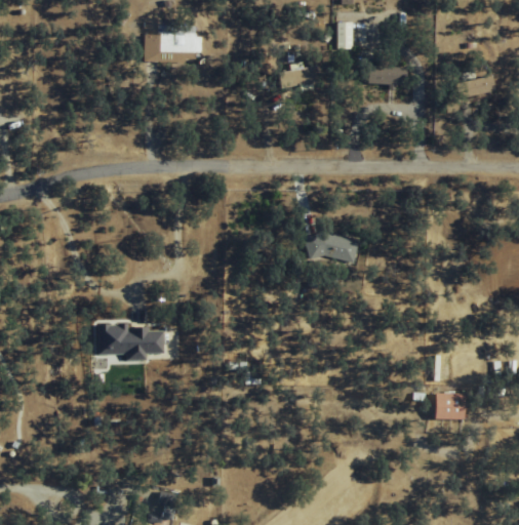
[(353,48),(353,22),(336,22),(336,48),(353,48)]
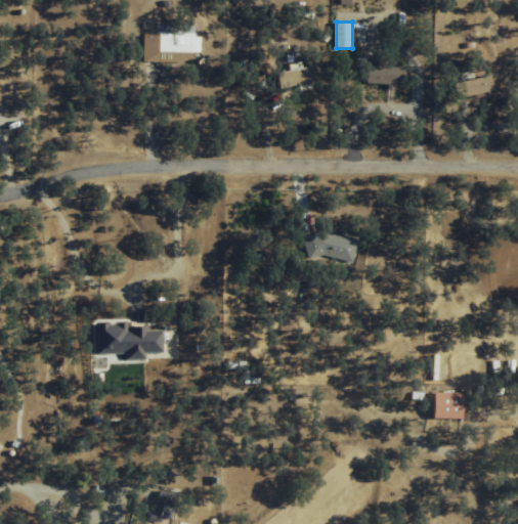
[(144,35),(144,60),(193,60),(193,35),(144,35)]
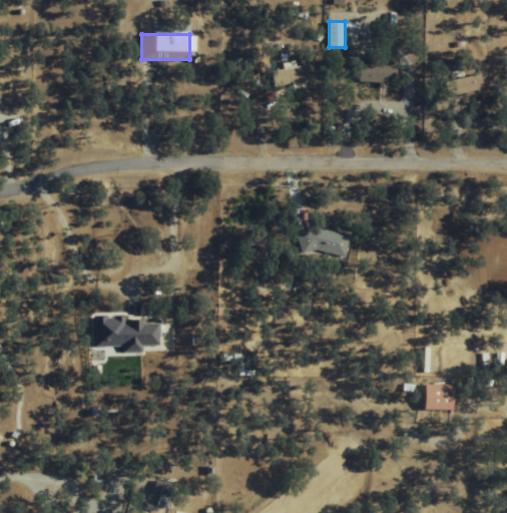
[(305,64),(271,70),(274,87),(308,81),(305,64)]
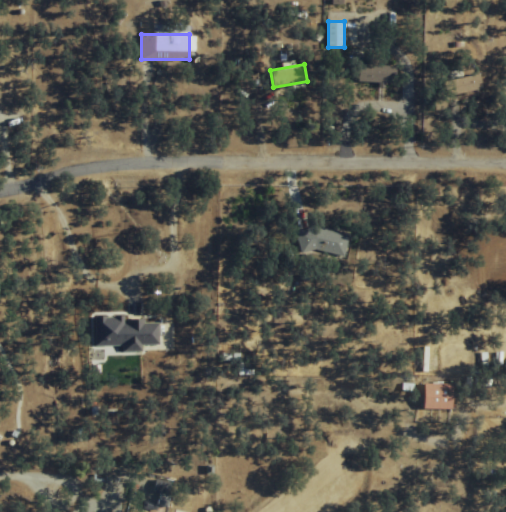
[(359,82),(397,82),(397,64),(359,64),(359,82)]
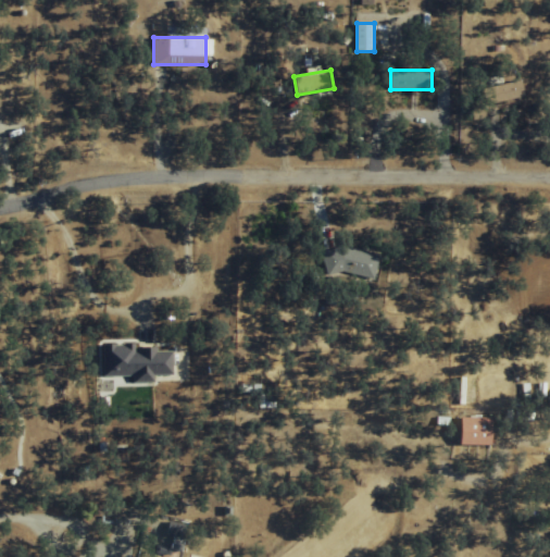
[(328,246),(324,271),(379,279),(383,255),(328,246)]
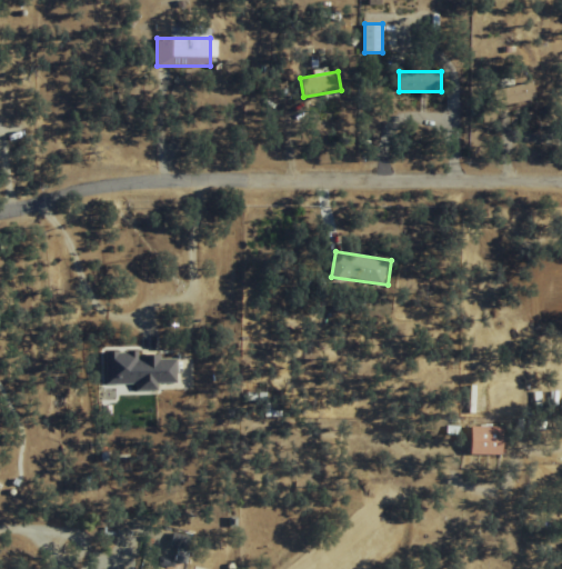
[(139,385),(139,390),(161,390),(161,383),(180,383),(179,353),(107,355),(107,385),(139,385)]
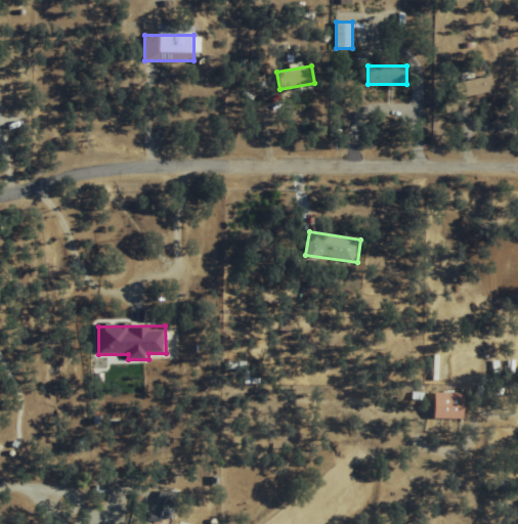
[(465,419),(465,393),(434,393),(434,419),(465,419)]
